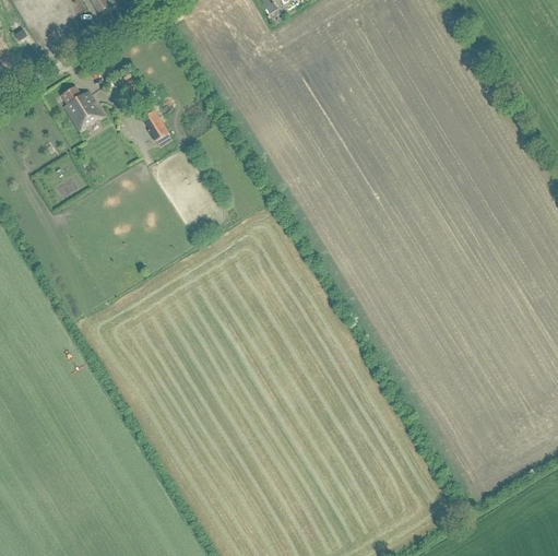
[(91,0),(98,12),(107,7),(103,0),(91,0)]
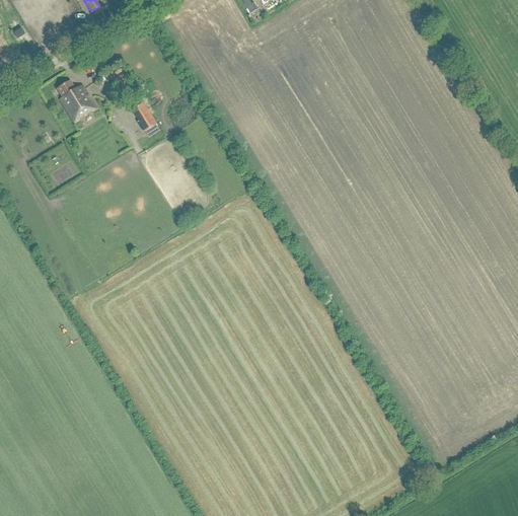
[(241,0),(248,12),(256,8),(252,1),(250,2),(248,0),(241,0)]
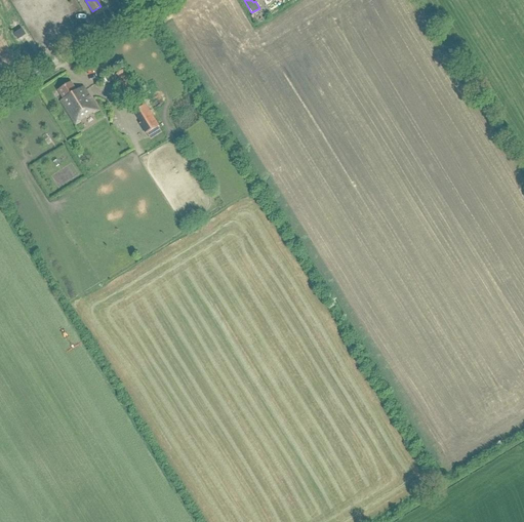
[(21,27),(14,32),(17,37),(25,33),(21,27)]
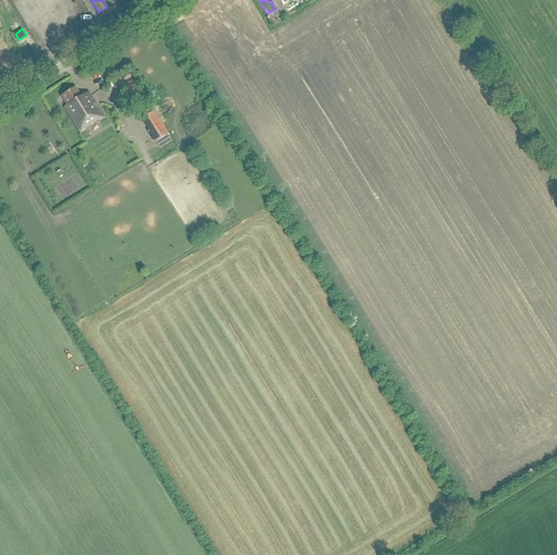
[(122,76),(133,94),(141,88),(130,71),(122,76)]
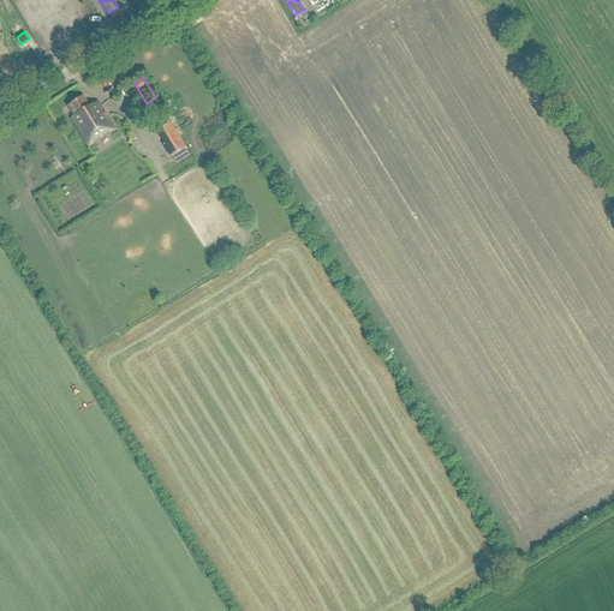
[(73,114),(70,115),(87,143),(114,126),(97,100),(89,105),(82,94),(67,103),(73,114)]
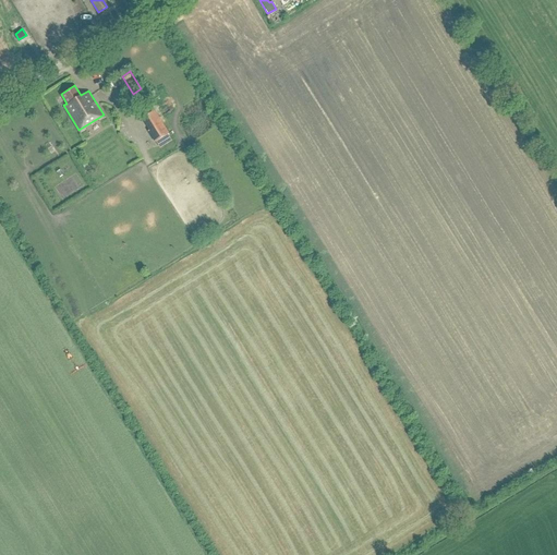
[(168,132),(154,109),(141,117),(148,129),(146,130),(154,141),(168,132)]
